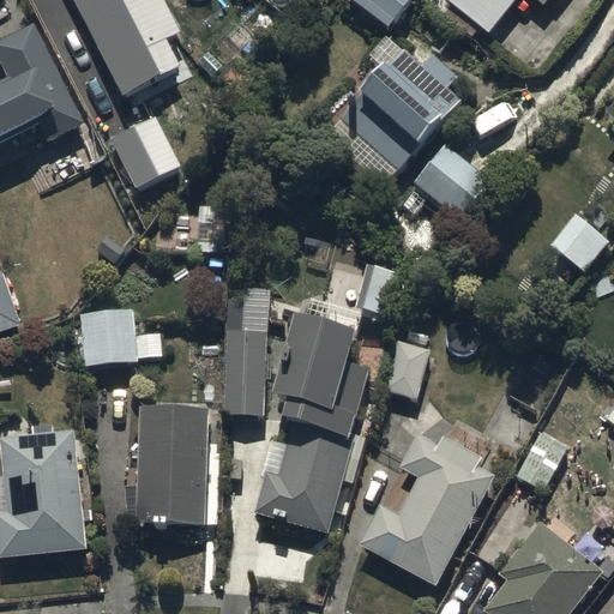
[(76,0),(126,97),(179,71),(164,41),(180,34),(163,0),(76,0)]
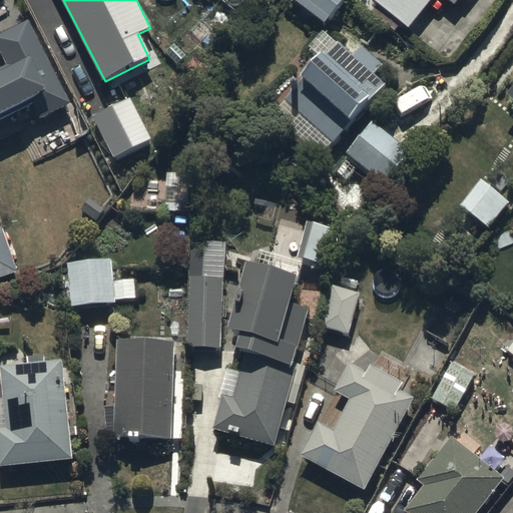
[(343,0),(297,0),(326,23),(343,0)]
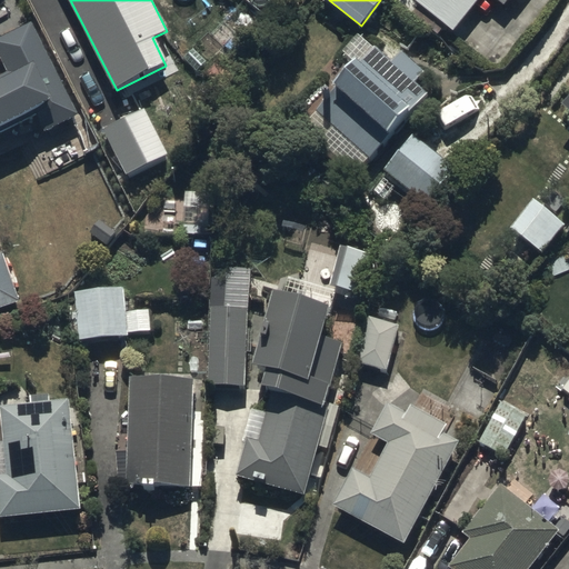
[(415,0),(415,1),(419,5),(412,12),(438,33),(447,22),(456,30),(479,0),(415,0)]
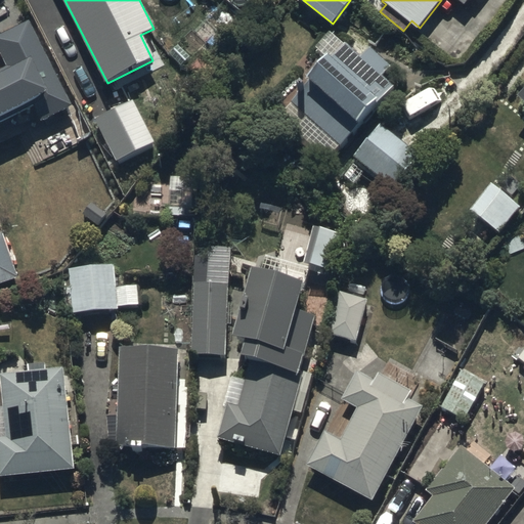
[(0,37),(0,43),(11,64),(0,71),(0,123),(36,103),(45,120),(76,102),(30,20),(0,37)]
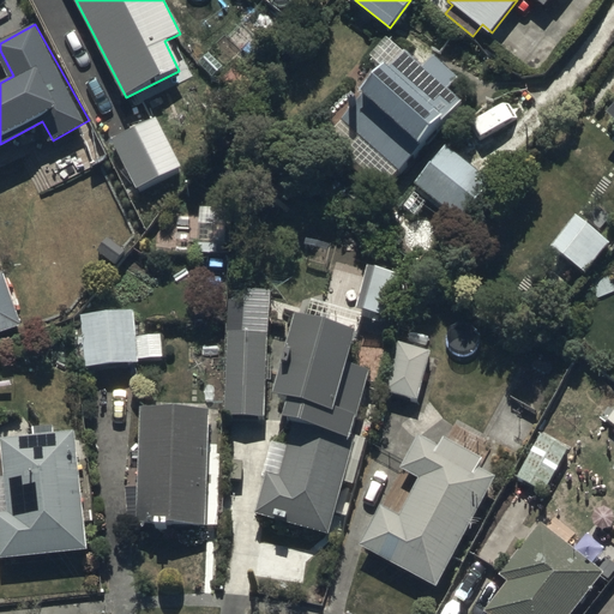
[(422,67),(404,50),(342,118),(399,170),(464,101),(450,88),(459,78),(434,54),(422,67)]
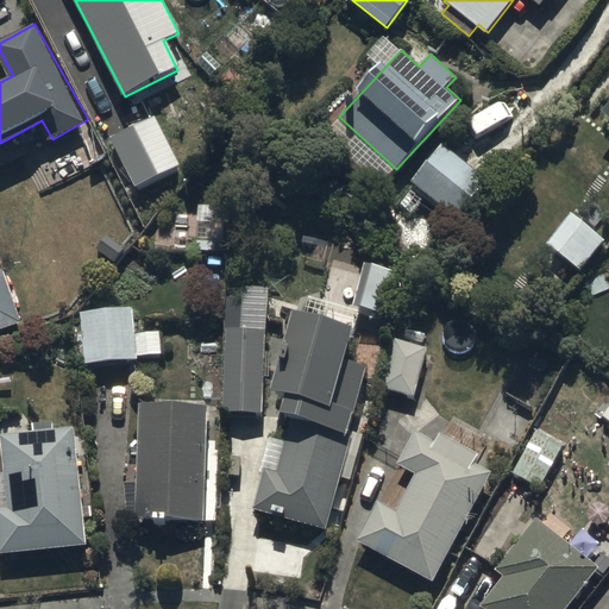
[(155,115),(111,138),(139,192),(182,168),(155,115)]
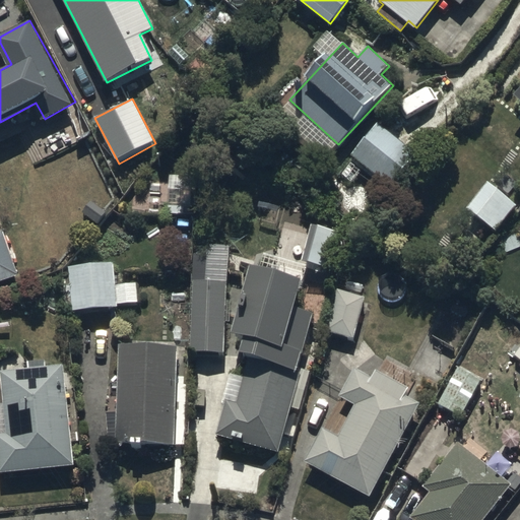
[(379,123),(352,153),(391,186),(416,156),(379,123)]
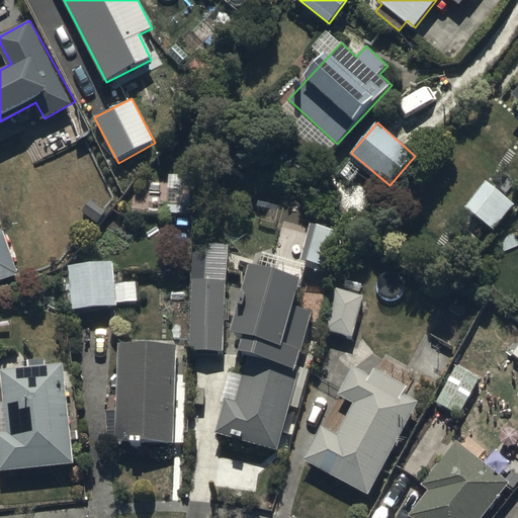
[(514,203),(486,181),(465,206),(494,229),(514,203)]
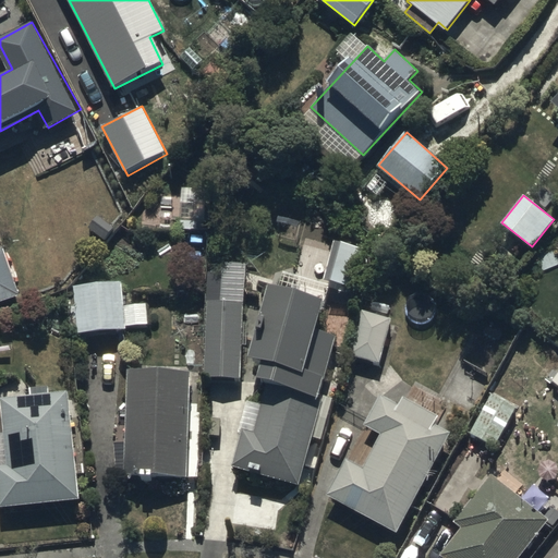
[(5,249),(0,250),(0,302),(20,295),(5,249)]
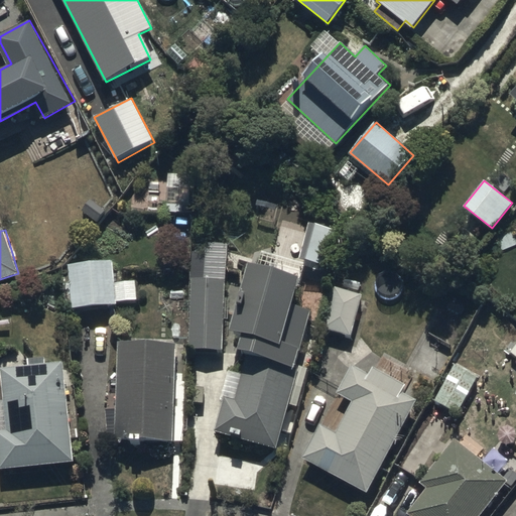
[(114,261),(68,264),(72,308),(119,305),(119,300),(139,298),(138,280),(116,281),(114,261)]
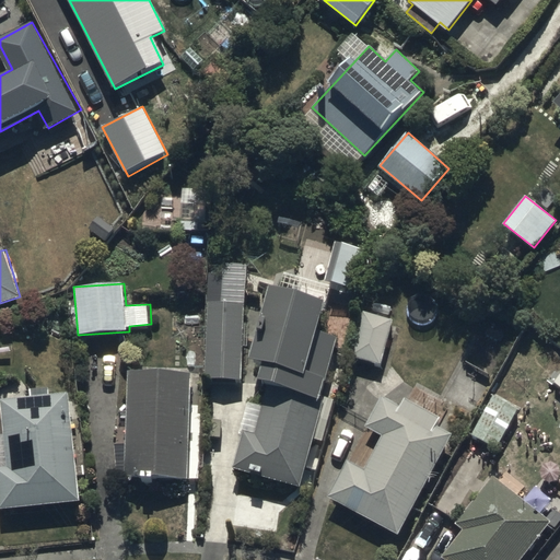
[(328,303),(271,288),(245,384),(268,391),(257,430),(244,427),(232,468),(301,487),(314,441),(323,443),(335,399),(322,396),(339,336),(321,331),(328,303)]
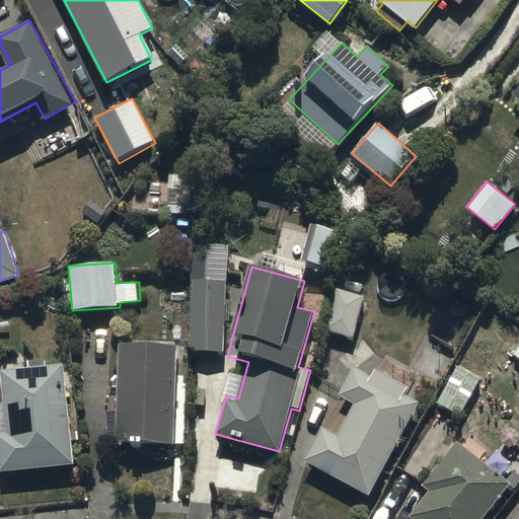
[(226,282),(194,280),(190,352),(224,352),(226,282)]
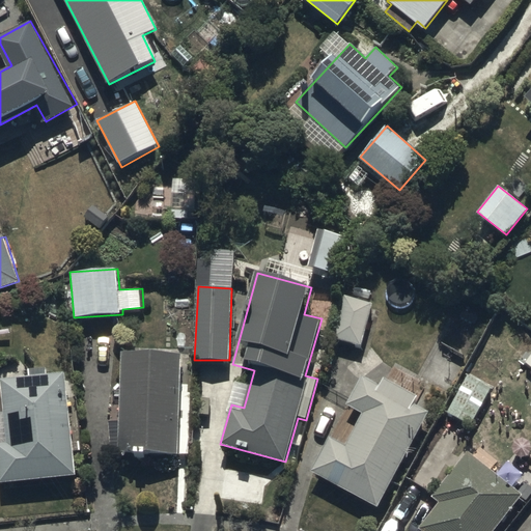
[(374,304),(343,296),(333,337),(362,345),(374,304)]
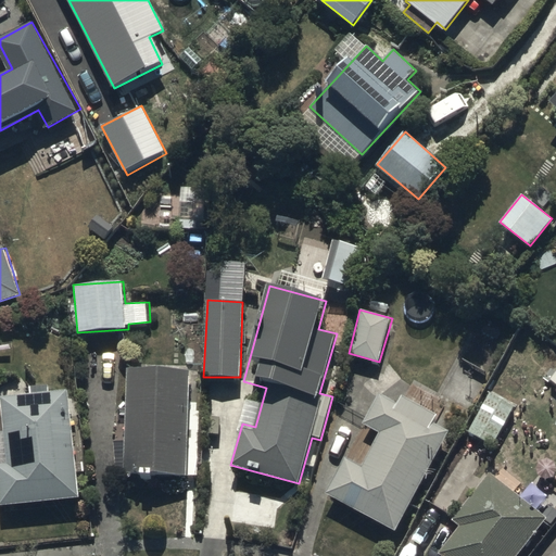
[(191,369),(129,368),(126,476),(189,477),(191,369)]
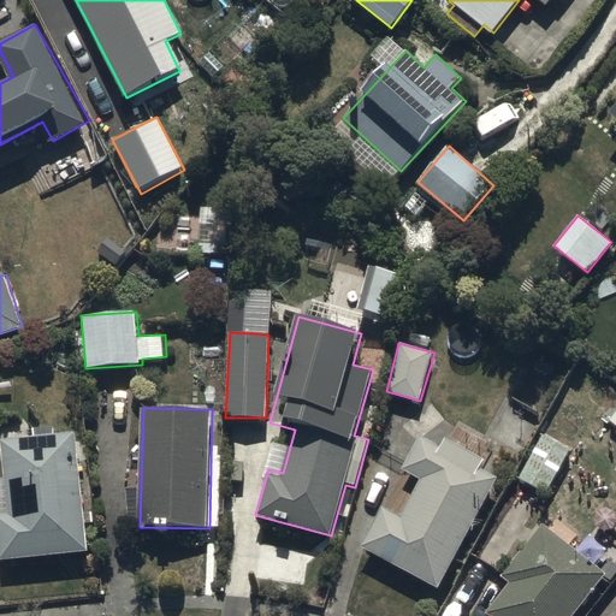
[(546,493),(572,444),(545,431),(520,479),(546,493)]
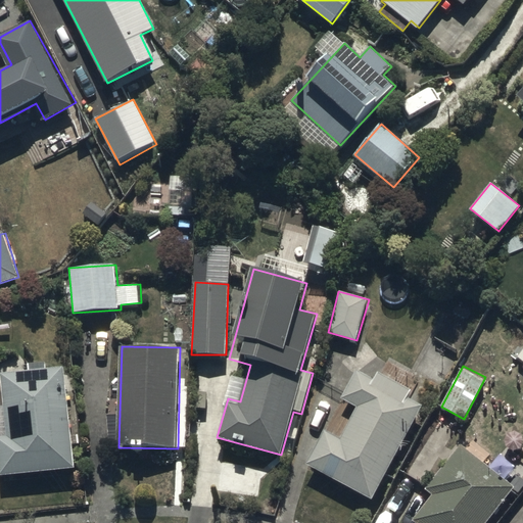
[(66,367),(2,374),(8,438),(0,438),(0,452),(3,476),(79,467),(66,367)]
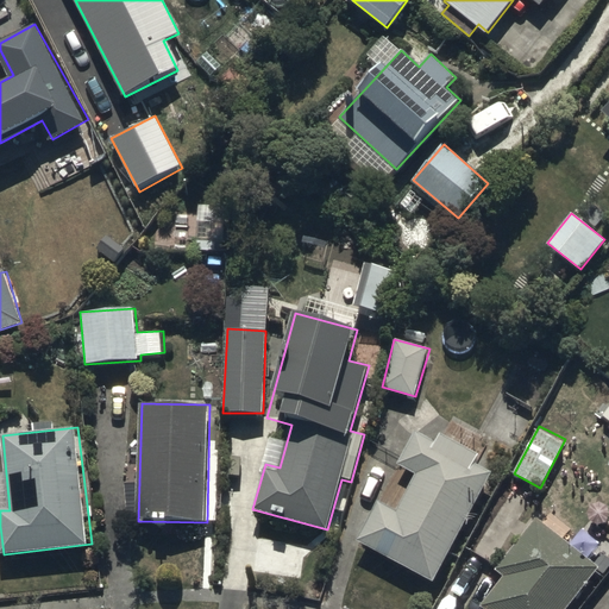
[(380,500),(358,540),(434,582),(494,472),(477,463),(481,456),(440,433),(435,441),(415,431),(399,463),(416,472),(396,509),(380,500)]
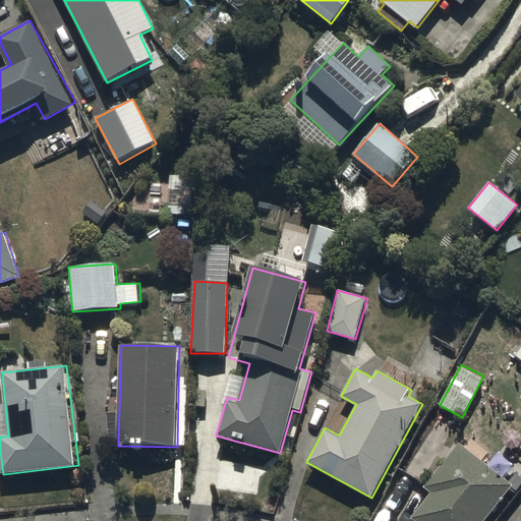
[(484,520),(513,485),(459,444),(425,488),(430,491),(410,518),(414,520),(484,520)]
